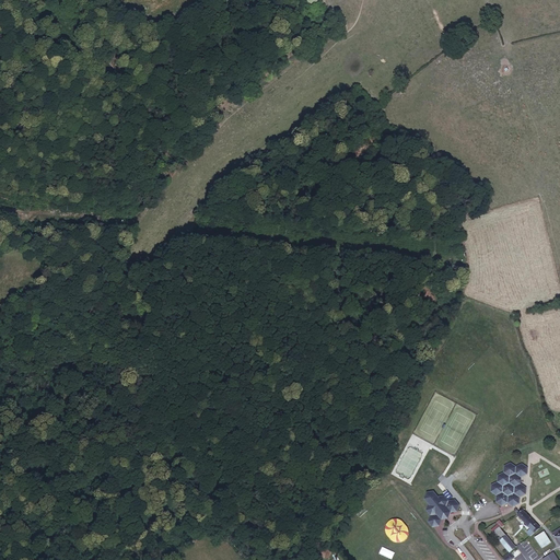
[(514,493),(514,487),(521,483),(521,477),(527,475),(527,468),(522,464),(516,467),(510,463),(504,466),(504,473),(498,476),(498,482),(491,485),(491,492),(497,496),(496,502),(501,506),(508,503),(513,506),(520,503),(520,497),(514,493)]
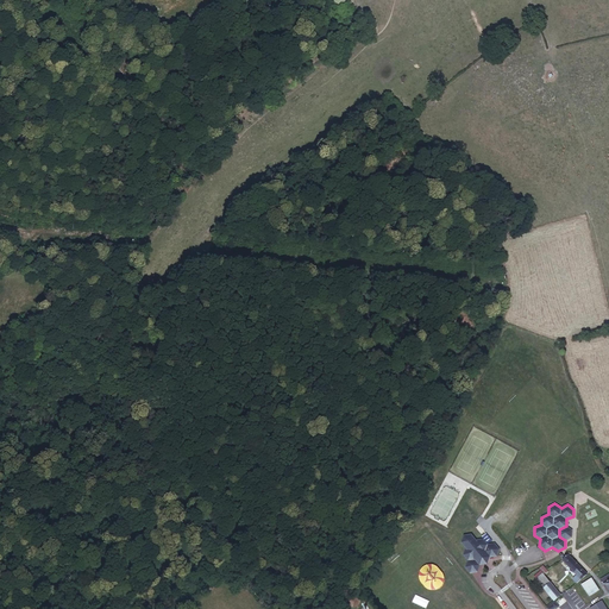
[(571,538),(572,531),(566,526),(559,529),(559,537),(565,540),(571,538)]
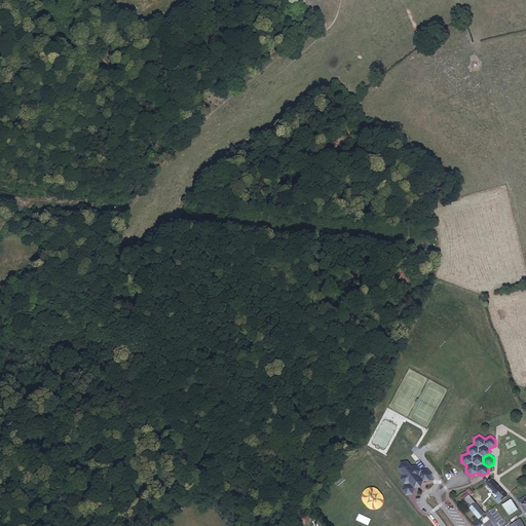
[(429,481),(431,475),(427,470),(421,471),(417,465),(411,466),(407,462),(401,463),(399,468),(402,474),(400,480),(404,484),(402,490),(406,495),(412,494),(415,487),(419,486),(421,482),(429,481)]
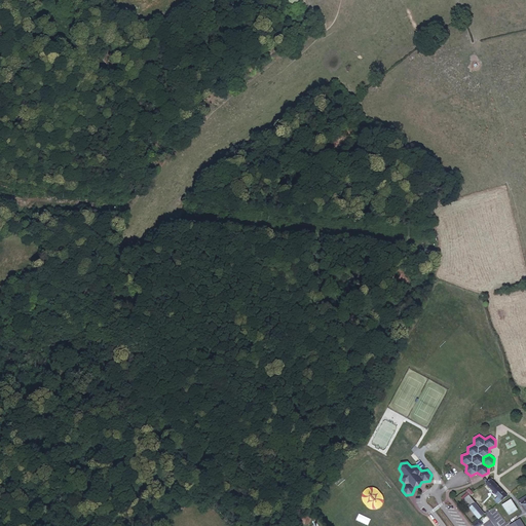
[(506,495),(490,479),(485,484),(497,496),(501,500),(501,499),(506,495)]
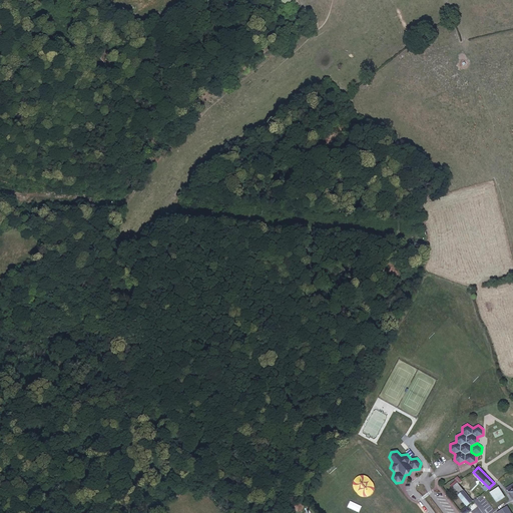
[(473,502),(457,483),(452,487),(467,506),(473,502)]
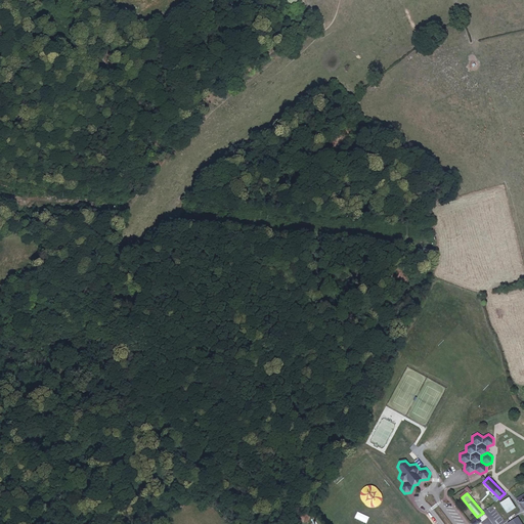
[(507,514),(516,508),(509,496),(499,503),(507,514)]
